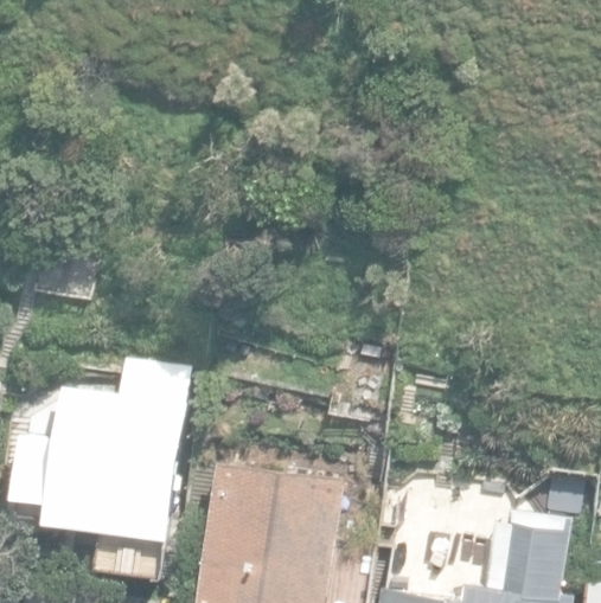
[(341,403),(376,410),(387,351),(352,344),(341,403)]
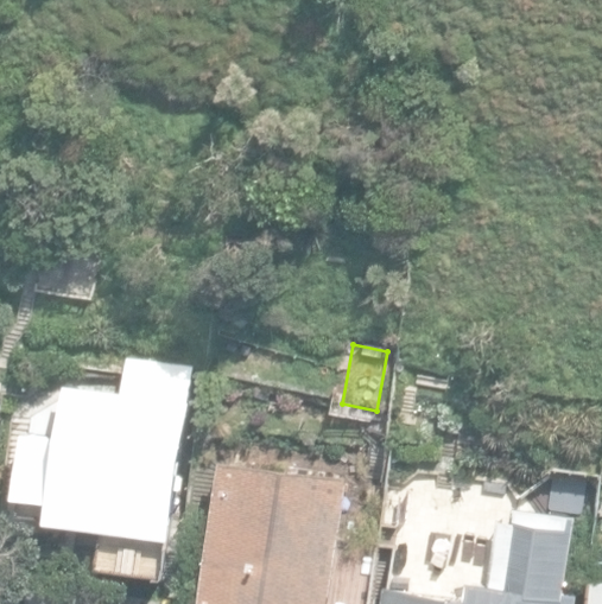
[(108,546),(163,554),(188,366),(121,357),(116,394),(59,387),(54,434),(18,430),(10,500),(44,504),(42,525),(111,534),(108,546)]
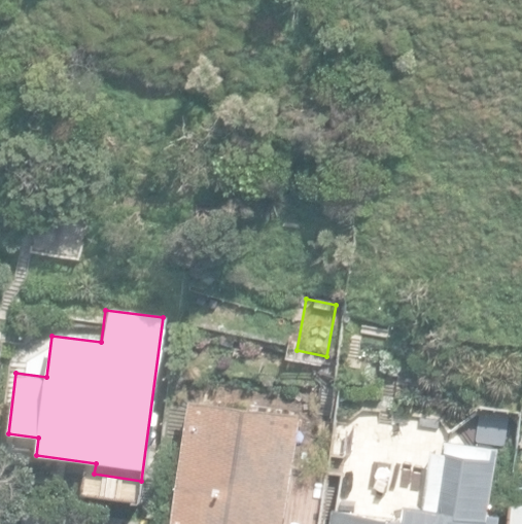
[(285,523),(302,413),(186,397),(169,523),(285,523)]
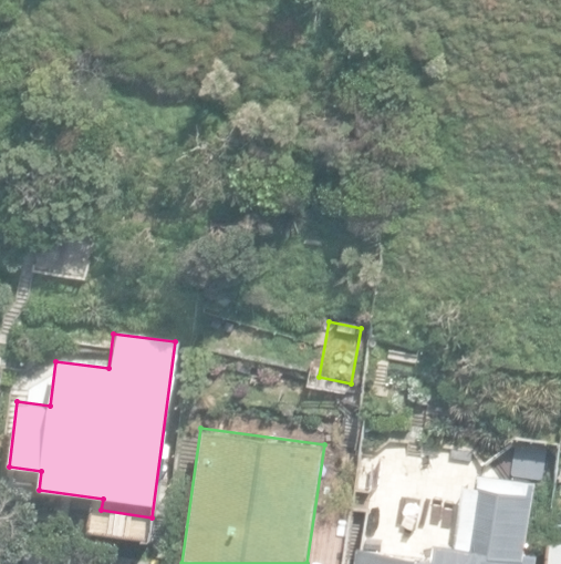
[(519,563),(530,498),(477,490),(465,563),(428,563),(355,553),(354,563),(519,563)]
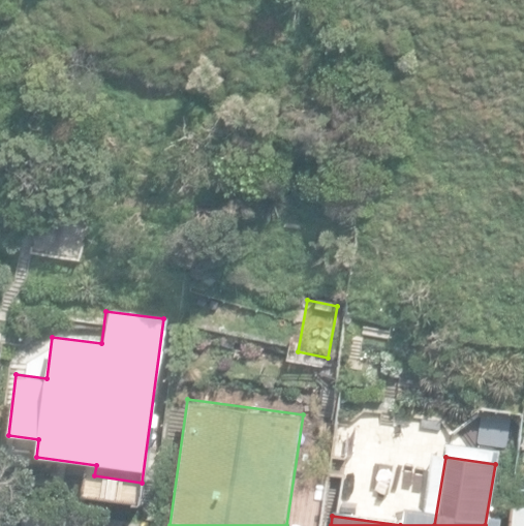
[(523,525),(523,511),(505,511),(503,525),(523,525)]
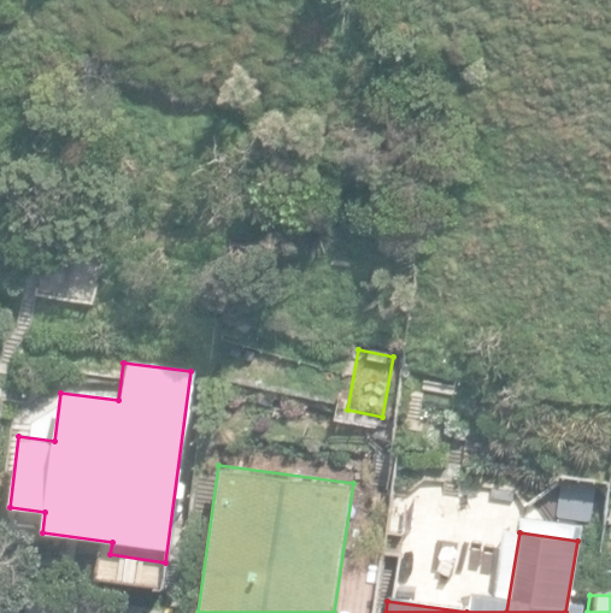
All buildings are outlined.
